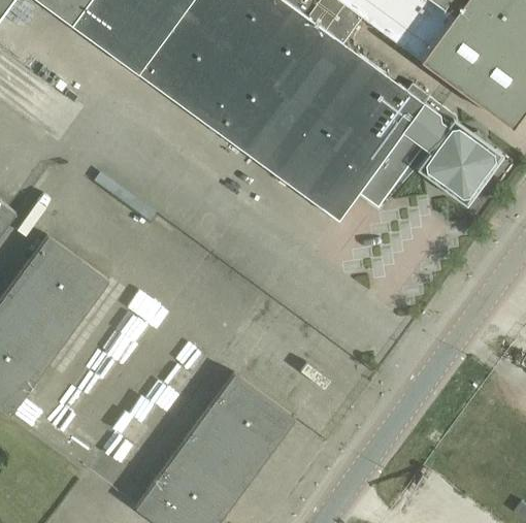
[(0,0),(0,23),(17,0),(0,0)]
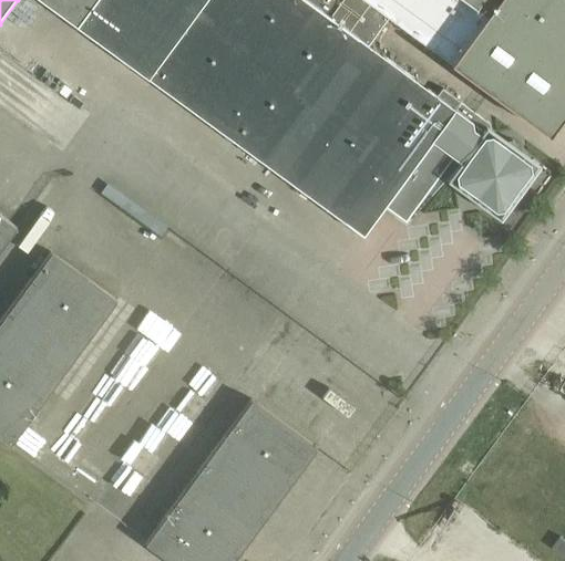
[(38,0),(348,227),(366,240),(388,209),(407,222),(453,159),(465,168),(471,205),(476,209),(523,201),(528,196),(521,149),(514,145),(494,148),(492,127),(444,93),(439,100),(370,50),(392,22),(362,0),(38,0)]
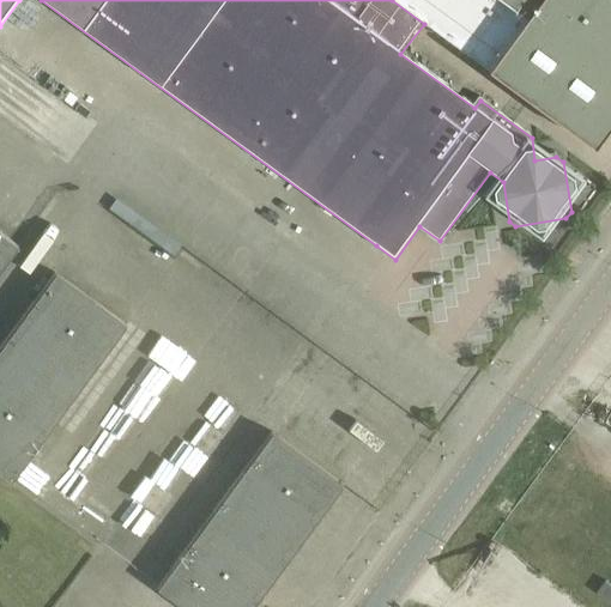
[(392,0),(424,24),(490,72),(542,0),(392,0)]
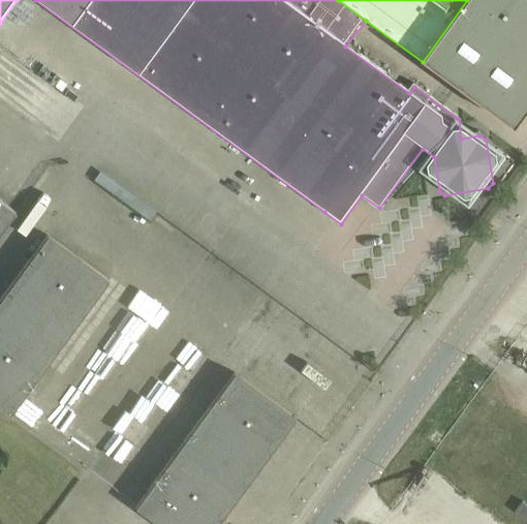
[(526,0),(467,0),(423,62),(436,72),(514,129),(526,111),(526,0)]
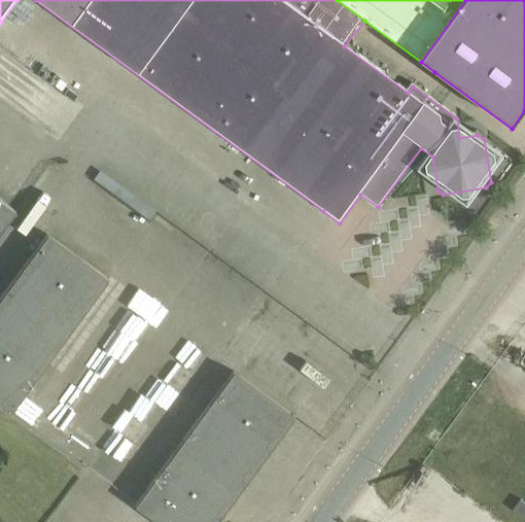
[(0,238),(18,214),(0,202),(0,238)]
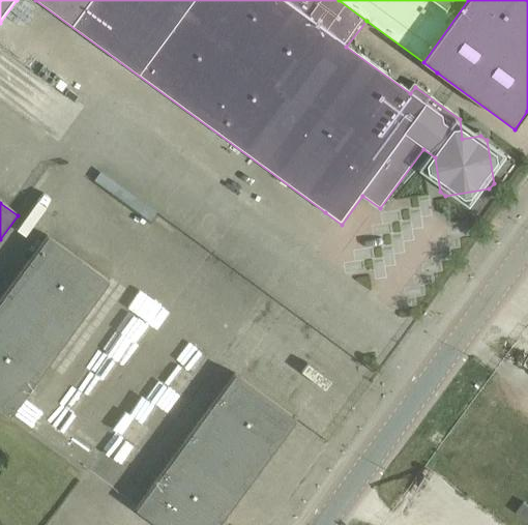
[(50,239),(0,307),(0,411),(11,420),(111,285),(50,239)]
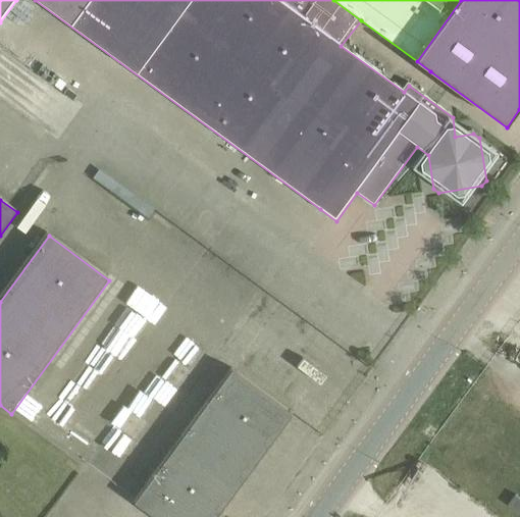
[(234,372),(136,505),(152,516),(219,516),(294,416),(234,372)]
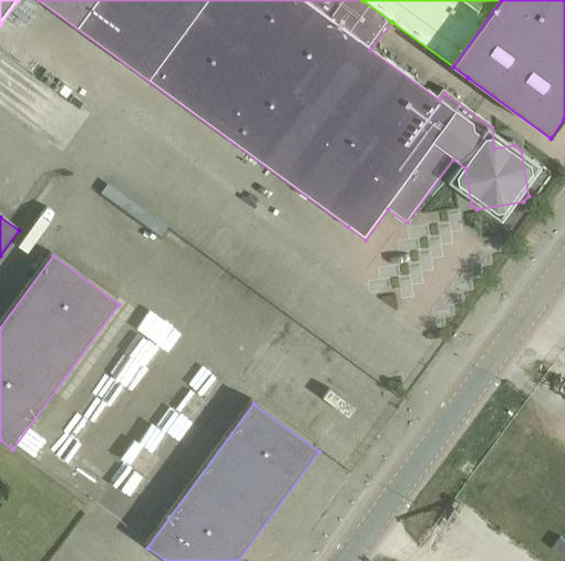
[(564,544),(562,543),(554,553),(563,560),(564,560),(564,544)]
